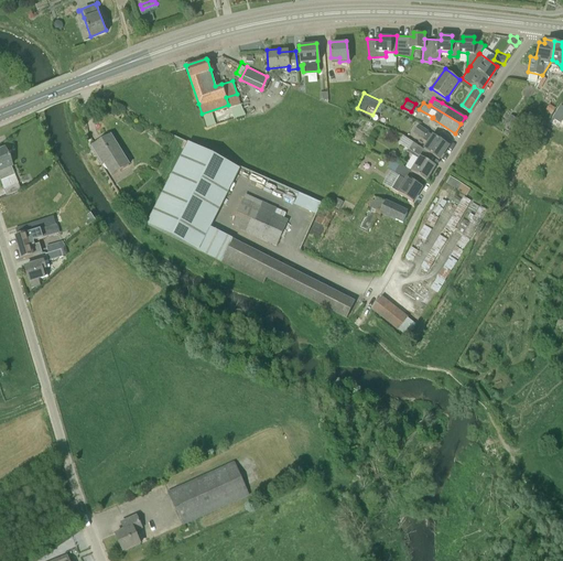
[(502,121),(513,129),(519,122),(513,118),(515,116),(509,112),(502,121)]
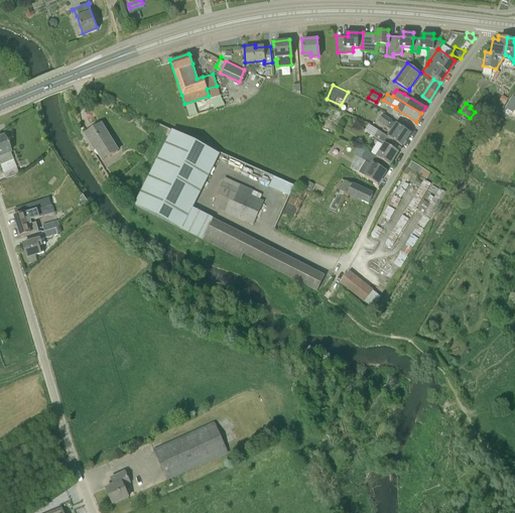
[(389,127),(385,134),(394,139),(401,144),(409,132),(381,113),(377,119),(389,127)]
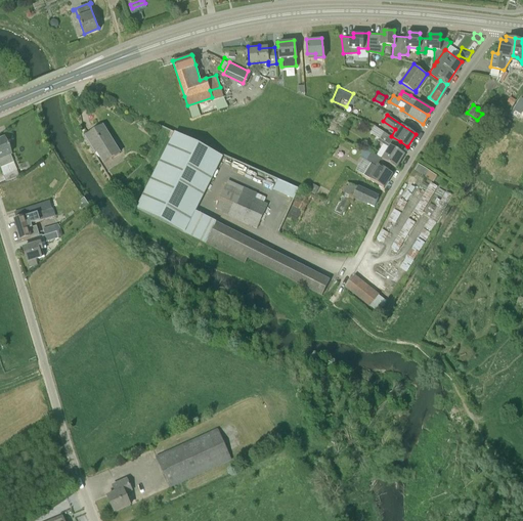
[(102,161),(111,156),(119,150),(111,136),(107,138),(99,125),(86,133),(102,161)]
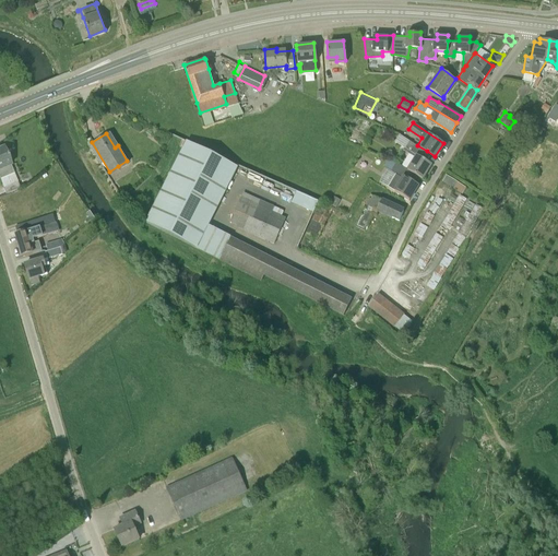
[(403,135),(399,143),(403,145),(401,149),(413,156),(406,167),(414,173),(422,177),(430,162),(423,157),(427,151),(417,145),(407,139),(403,135)]
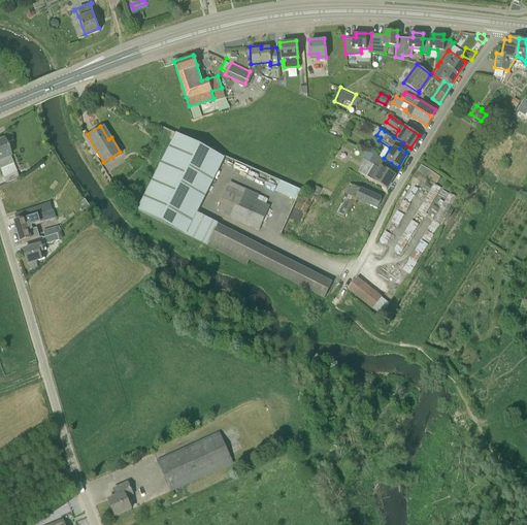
[(175,131),(137,206),(199,239),(206,242),(217,223),(218,221),(195,209),(223,156),(175,131)]
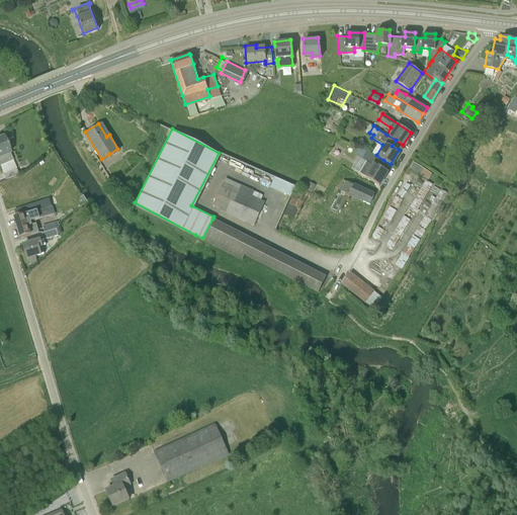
[(0,163),(12,158),(2,135),(0,135),(0,163)]
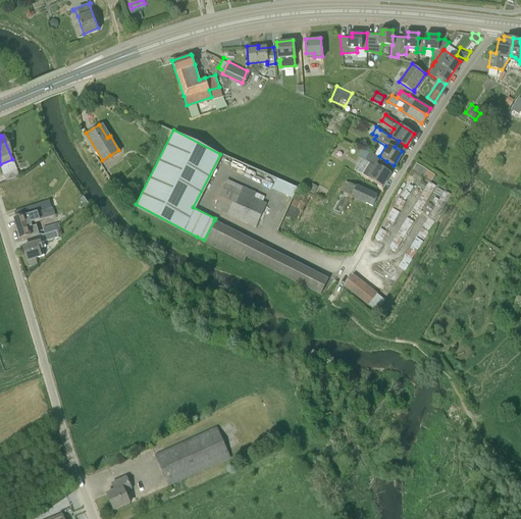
[(364,158),(368,160),(361,172),(381,185),(389,171),(382,166),(386,161),(379,156),(368,150),(364,158)]
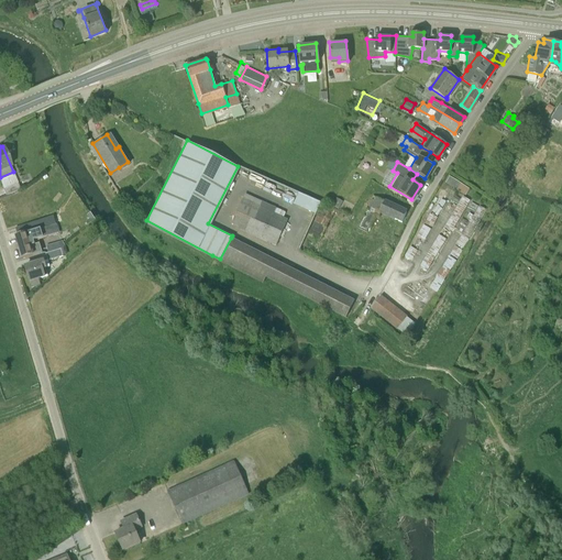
[(464,193),(469,186),(449,174),(444,179),(464,193)]
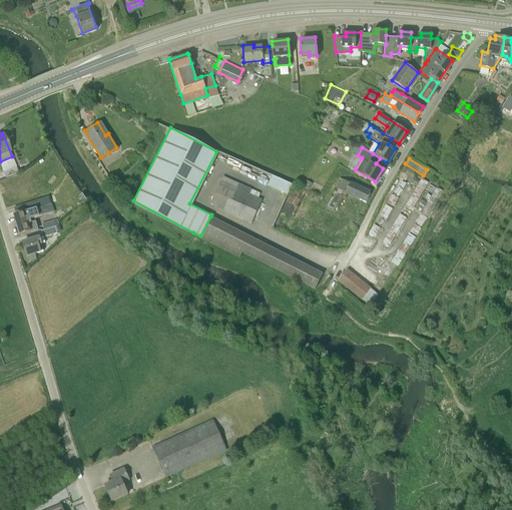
[(15,164),(11,165),(2,169),(4,175),(17,170),(15,164)]
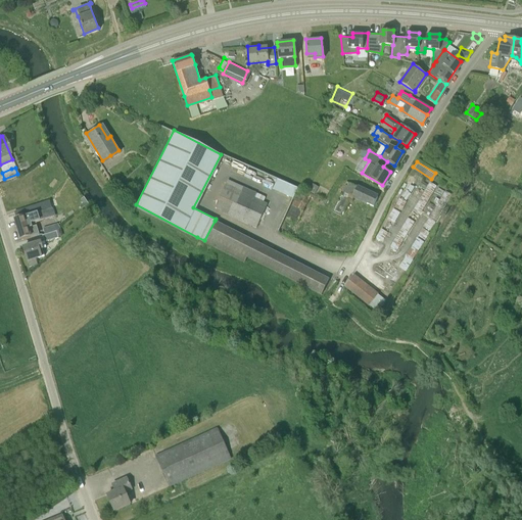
[(221,209),(255,226),(266,201),(252,195),(254,189),(227,179),(217,199),(217,205),(222,207),(221,209)]
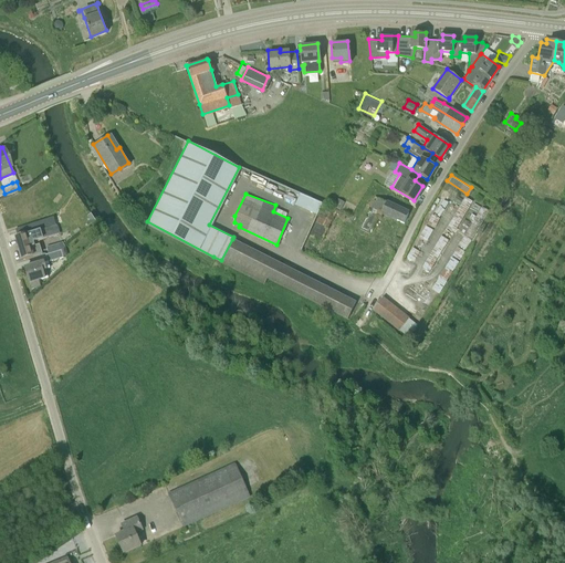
[(448,223),(456,228),(473,199),(466,195),(448,223)]
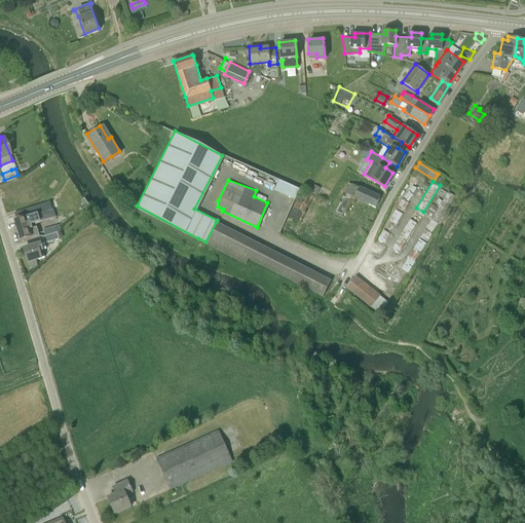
[(349,183),(347,188),(344,187),(334,211),(342,215),(351,195),(375,206),(379,195),(349,183)]
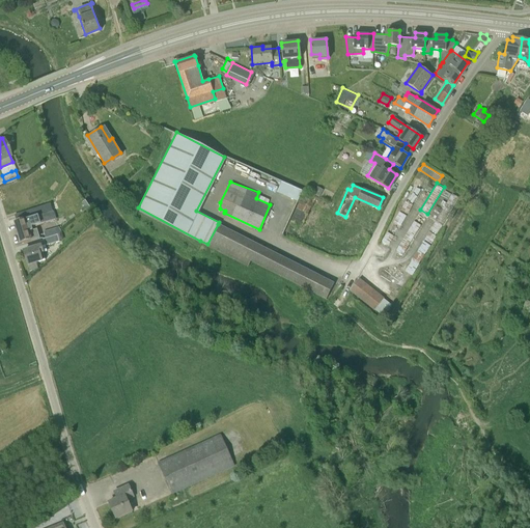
[(300,225),(315,195),(305,190),(302,198),(300,197),(289,219),(300,225)]
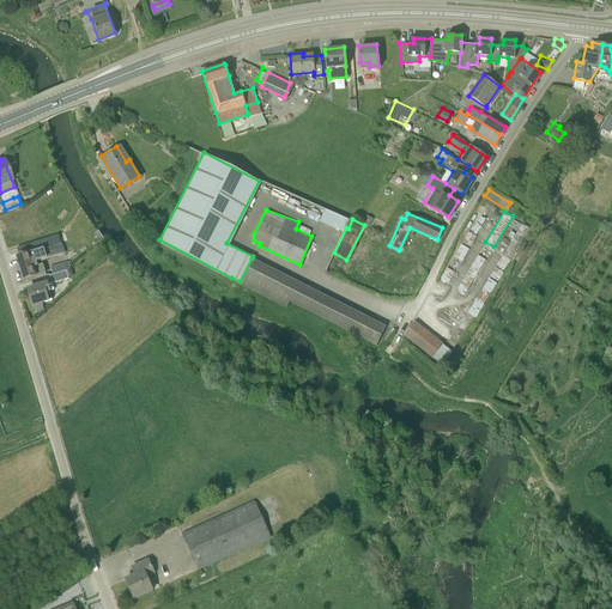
[(42,247),(16,255),(23,278),(44,272),(42,262),(32,265),(30,261),(64,250),(61,241),(60,241),(56,230),(42,247)]
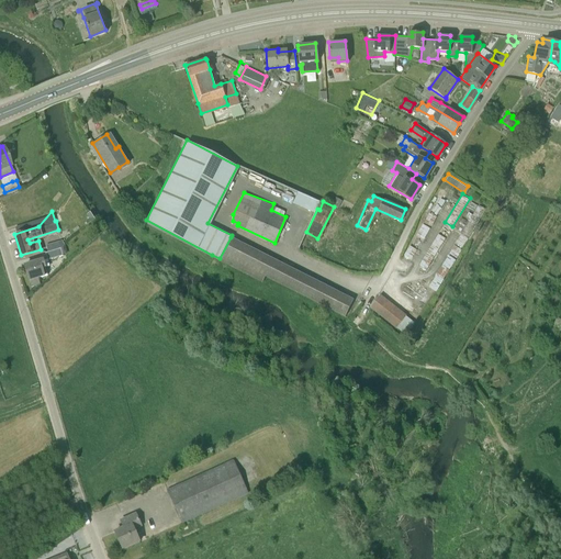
[(438,232),(421,263),(427,267),(446,236),(438,232)]
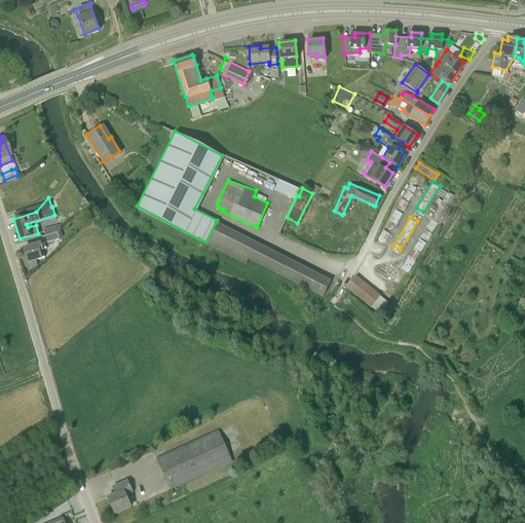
[(216,222),(205,241),(244,261),(247,256),(323,294),(330,279),(216,222)]
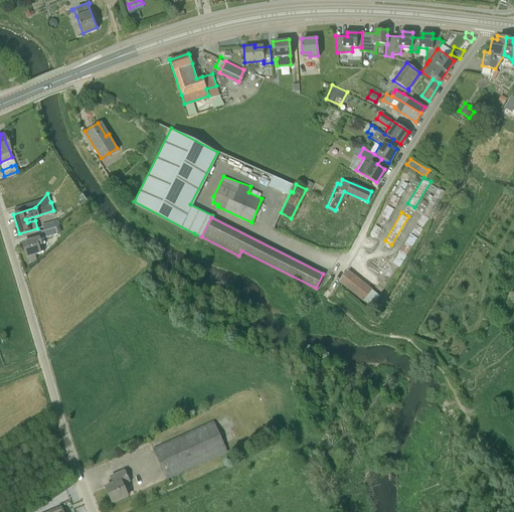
[(55,225),(41,229),(42,235),(43,236),(56,232),(56,231),(60,230),(58,221),(55,225)]
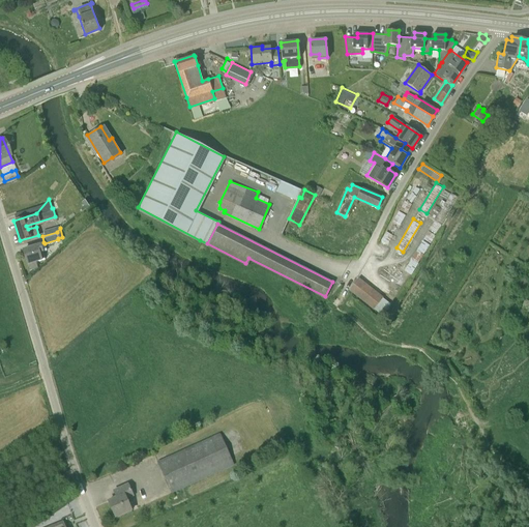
[(412,273),(435,233),(428,229),(405,270),(412,273)]
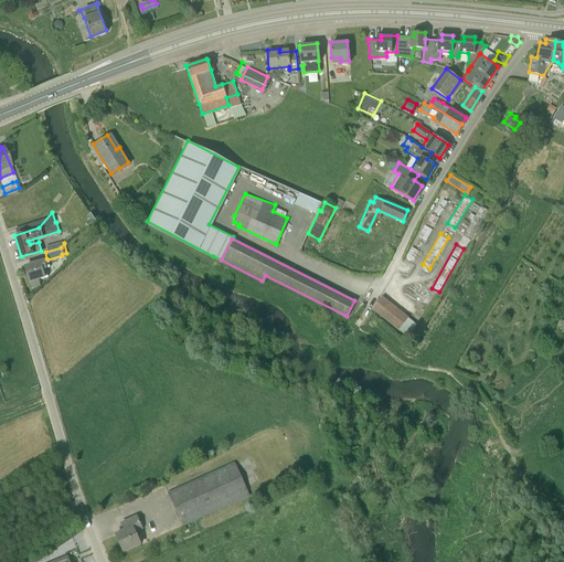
[(43,260),(24,265),(31,286),(39,283),(38,277),(43,275),(48,274),(45,267),(43,260)]
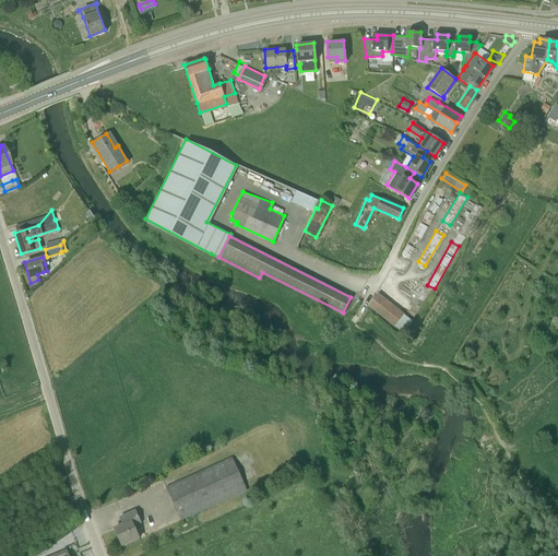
[(402,314),(384,299),(376,293),(368,303),(394,324),(402,314)]
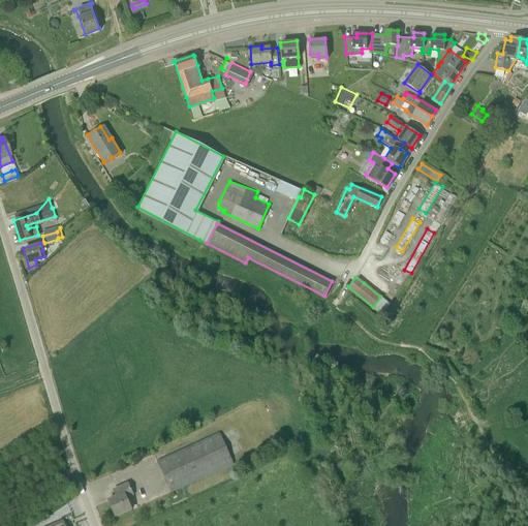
[(171,489),(233,462),(218,431),(157,459),(171,489)]
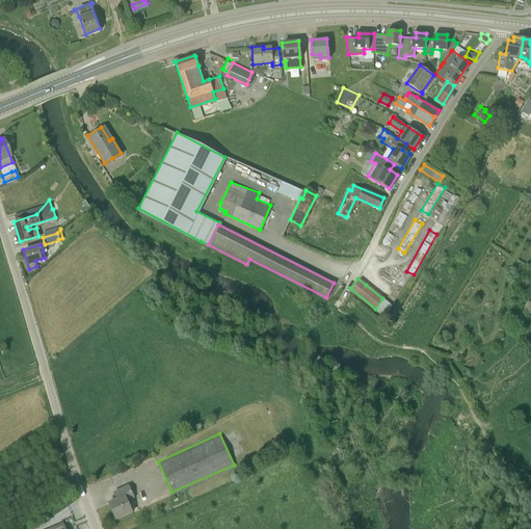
[(108,501),(115,518),(131,510),(126,498),(133,495),(128,484),(113,491),(116,497),(108,501)]
